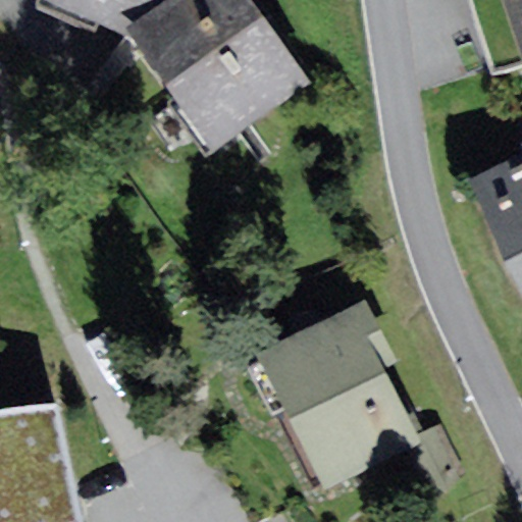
[(51,0),(131,36),(217,151),(312,83),(252,0),(51,0)]
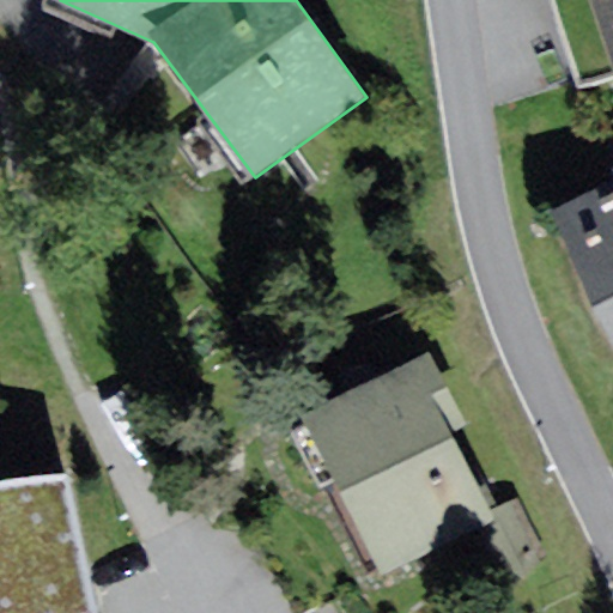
[(612,0),(595,0),(612,54),(612,0)]
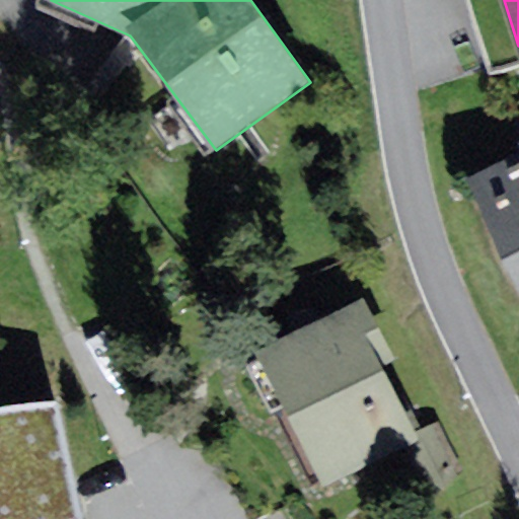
[(518,153),(471,177),(502,261),(518,287),(518,153)]
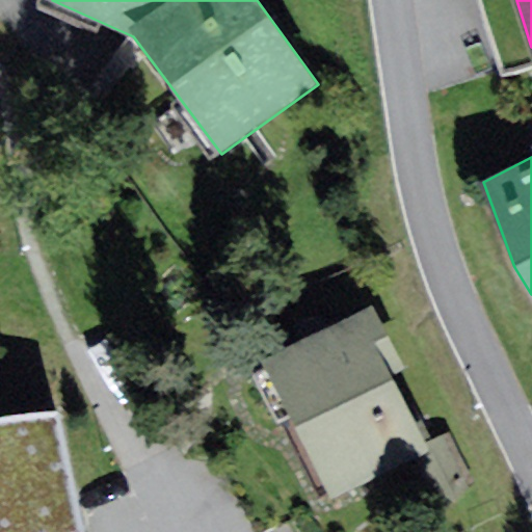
[(373,304),(262,360),(333,501),(432,451),(393,373),(405,368),(373,304)]
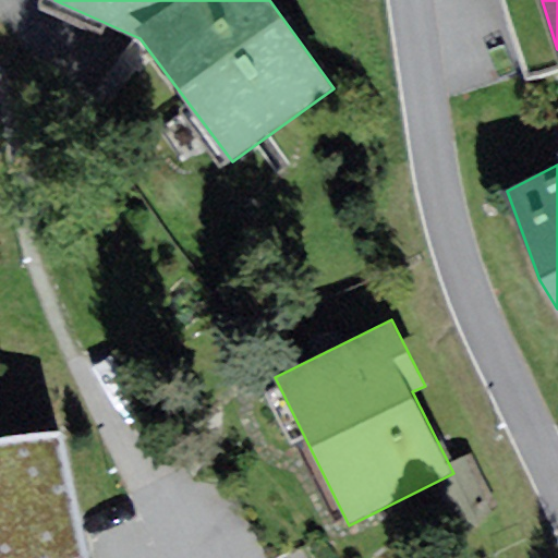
[(0,557),(91,557),(82,516),(63,433),(0,439),(0,557)]
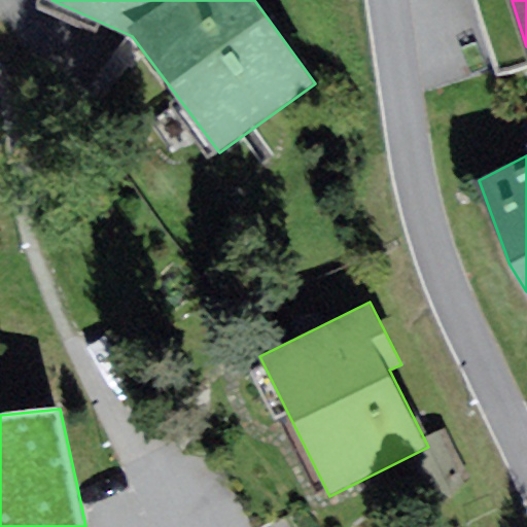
All buildings are outlined.
